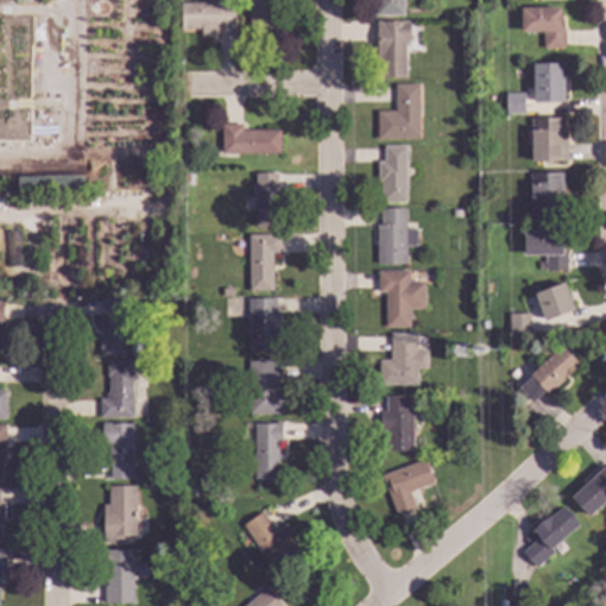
[(103,7),(96,16),(88,7),(94,0),(96,0),(103,7)]
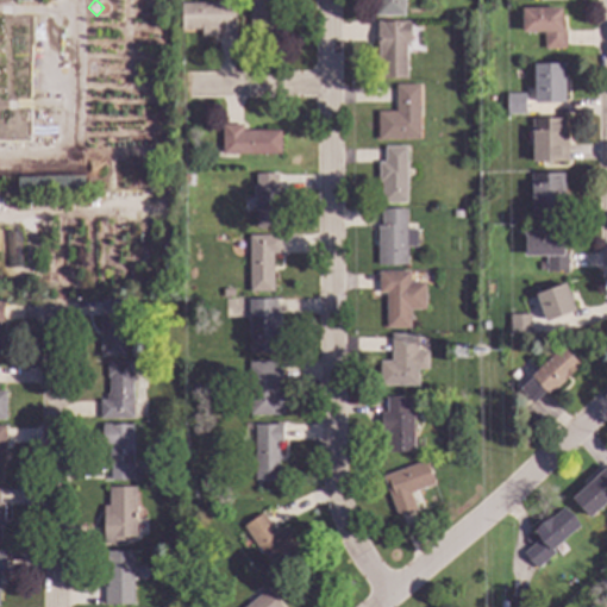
[(281,0),(281,4),(276,4),(276,36),(251,36),(251,0),(281,0)]
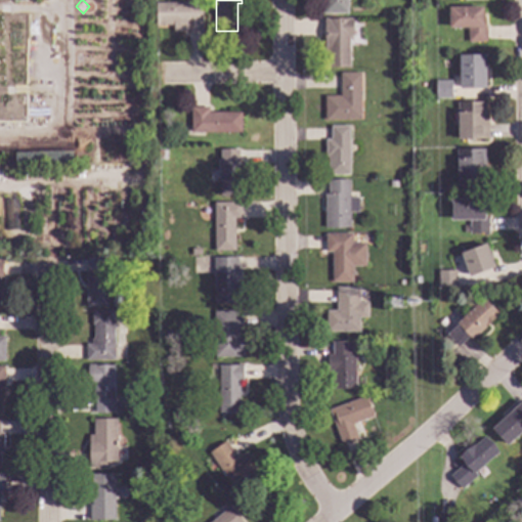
[(348,0),(348,12),(324,13),(323,0),(348,0)]
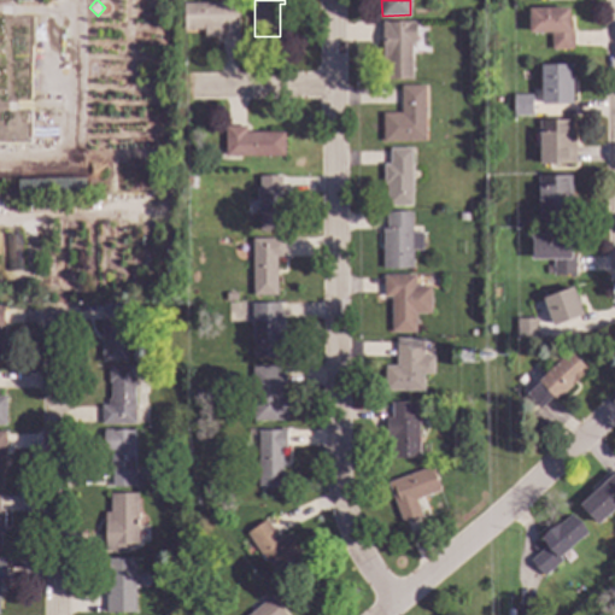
[(238,36),(206,36),(208,30),(186,30),(186,3),(238,3),(238,36)]
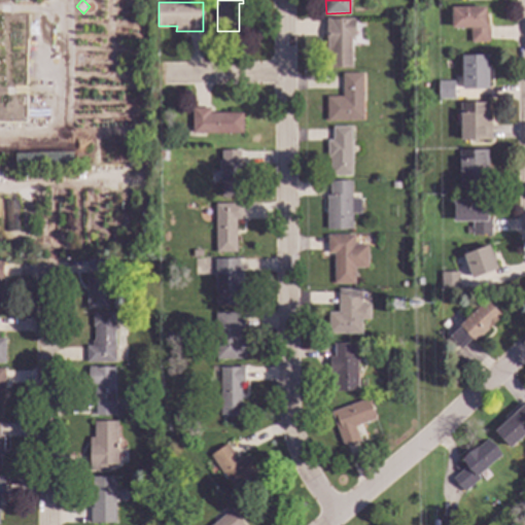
[(486,25),(489,25),(489,42),(473,41),(473,28),(454,27),(454,7),(487,8),(486,25)]
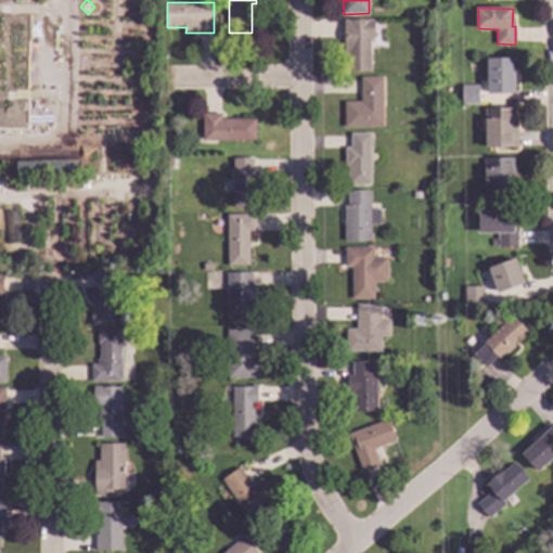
[(374,39),(371,39),(371,71),(348,71),(348,54),(345,54),(345,20),(374,20),(374,39)]
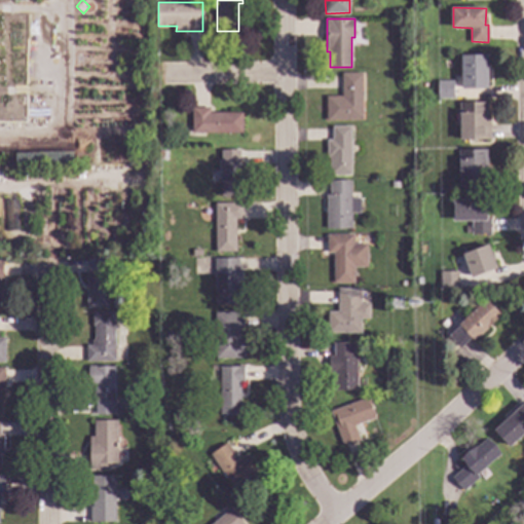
[(488,89),(462,88),(463,55),(489,57),(488,89)]
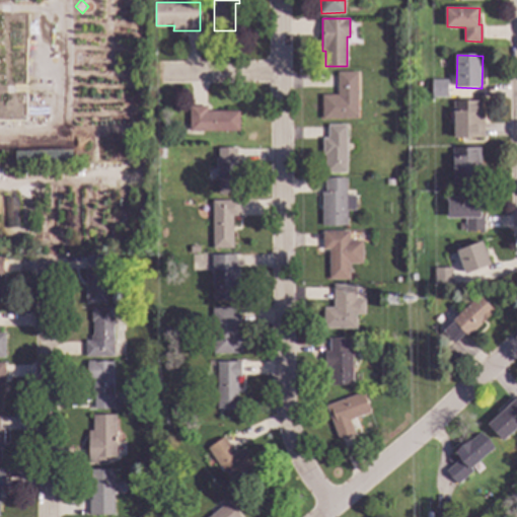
[(358,118),(322,119),(322,95),(339,95),(339,73),(358,72),(358,118)]
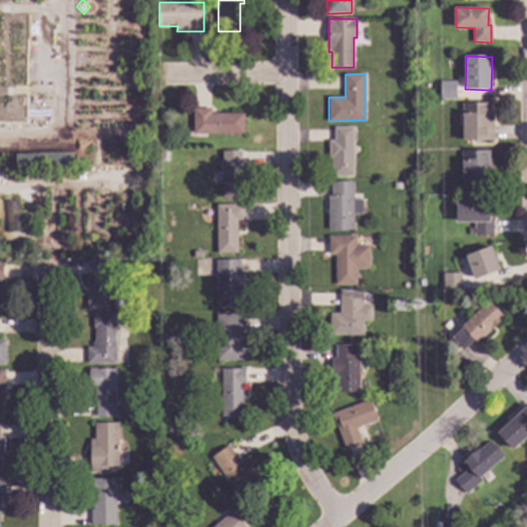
[(458,98),(440,98),(440,81),(455,81),(458,81),(458,98)]
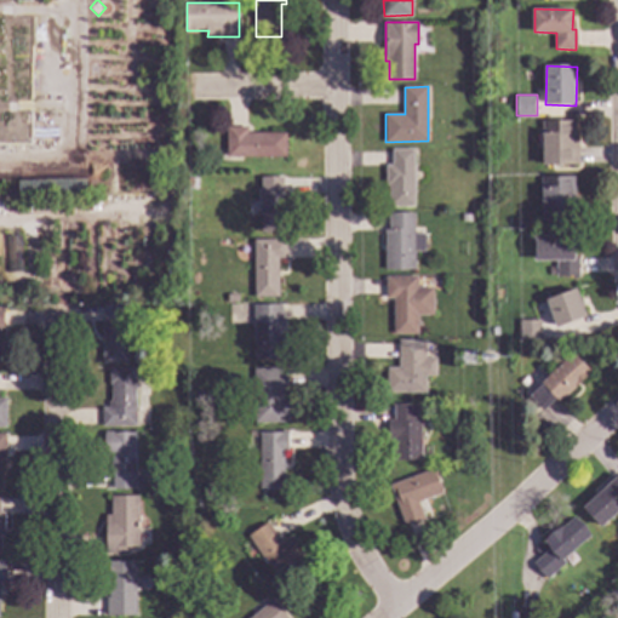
[(577,132),(578,132),(579,166),(544,166),(544,121),(577,121),(577,132)]
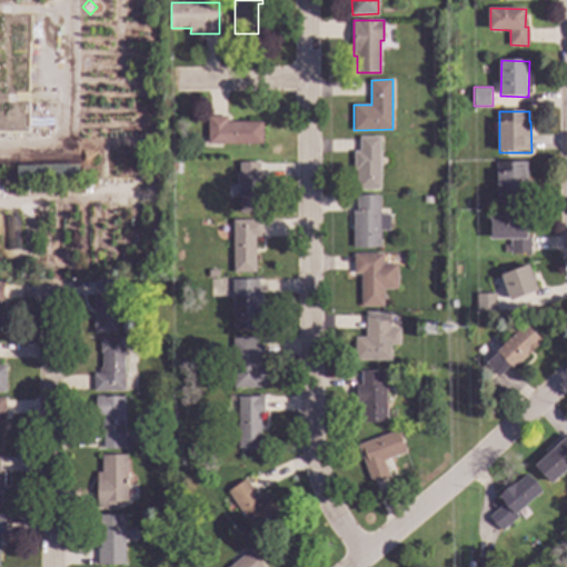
[(228,121),(262,122),(262,143),(208,142),(209,116),(228,116),(228,121)]
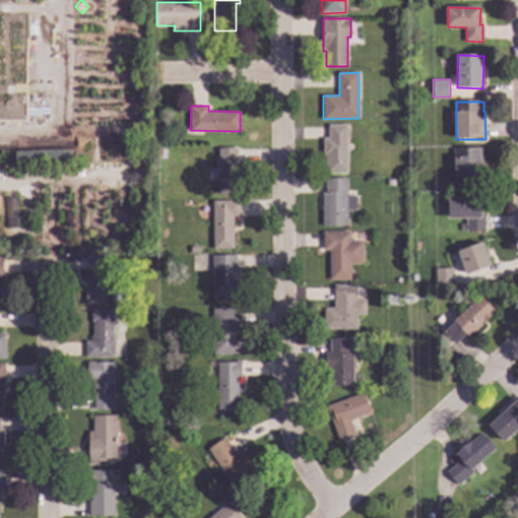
[(347,173),(327,174),(327,156),(324,156),(324,139),(329,139),(328,125),(347,125),(347,173)]
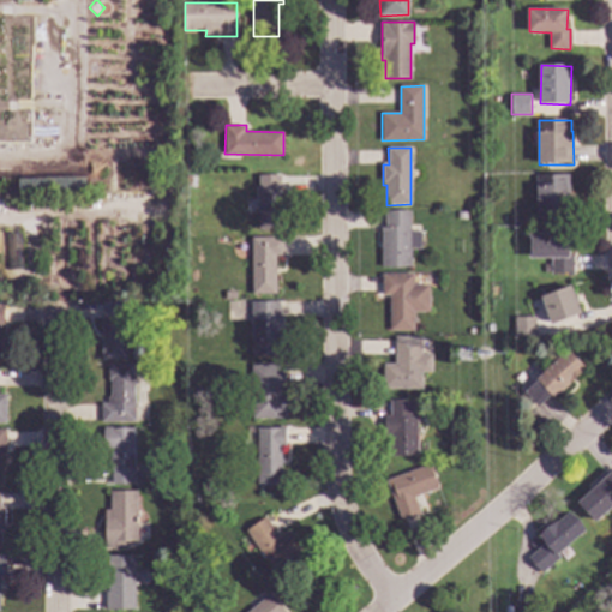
[(281,190),(285,190),(283,231),(258,231),(259,174),(281,175),(281,190)]
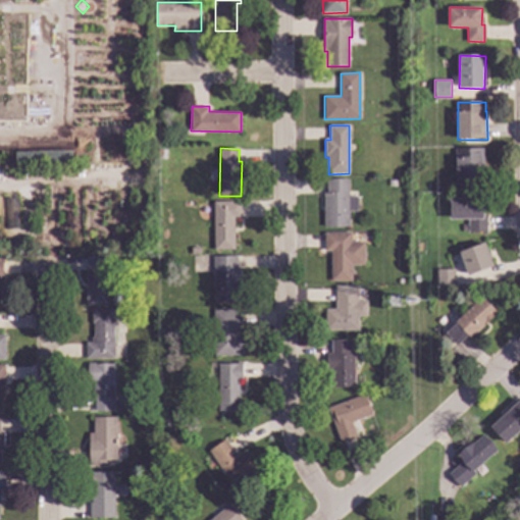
[(167,158),(159,158),(159,149),(167,149),(167,158)]
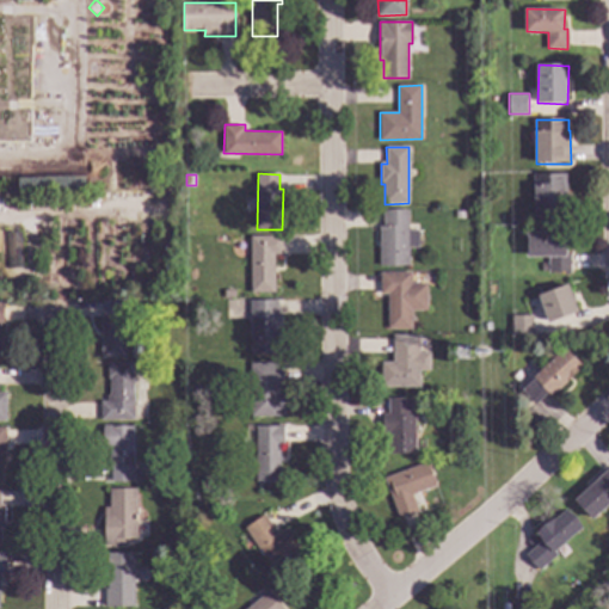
[(22,191),(90,190),(88,176),(22,177),(22,191)]
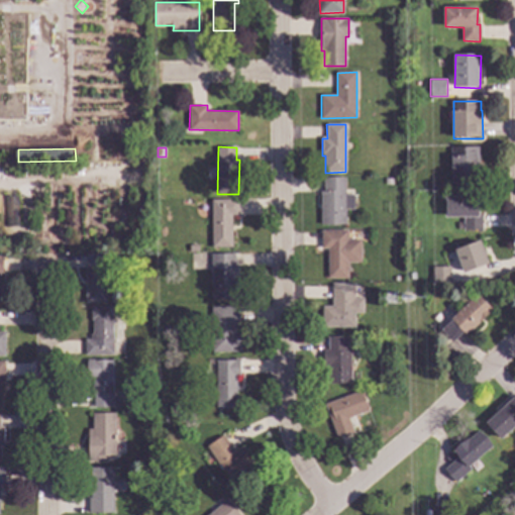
[(479,166),(482,166),(482,183),(453,184),(452,148),(479,148),(479,166)]
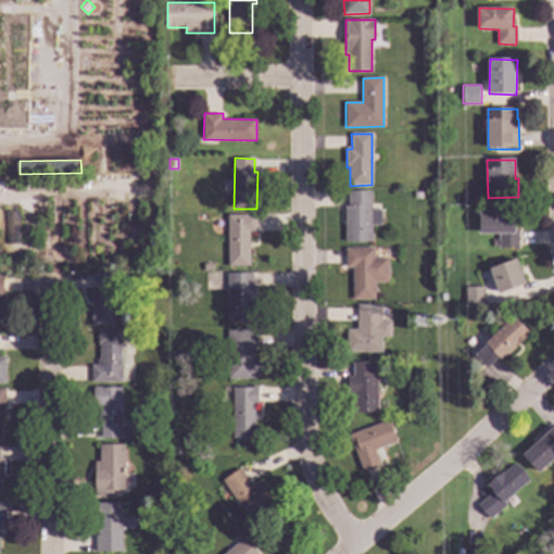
[(373,211),(380,211),(381,224),(373,224),(373,241),(347,241),(345,205),(351,204),(351,191),(372,190),(373,211)]
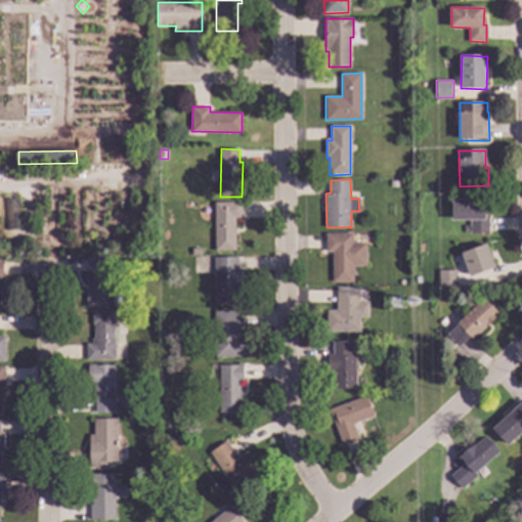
[(485,216),(488,216),(488,232),(471,232),(471,218),(452,218),(452,199),(485,199),(485,216)]
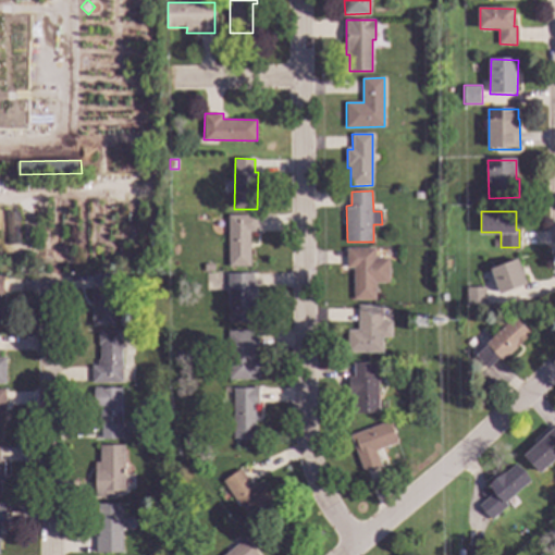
[(258,232),(249,232),(250,266),(229,267),(227,214),(257,214),(258,232)]
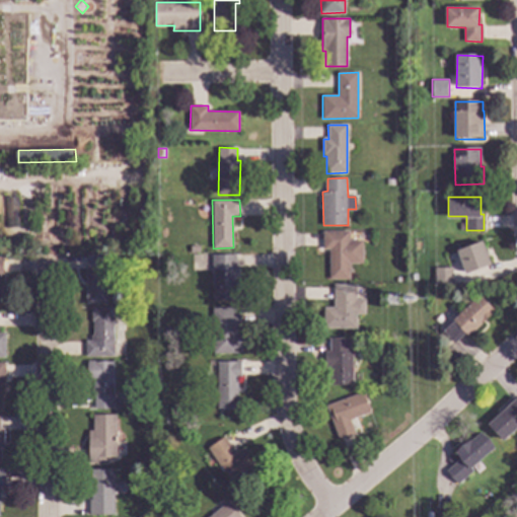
[(343,244),(349,244),(349,280),(330,280),(329,249),(323,249),(323,231),(343,231),(343,244)]
